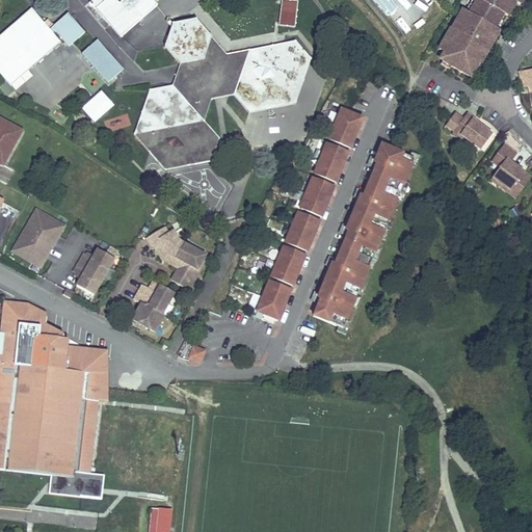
[(151,0),(90,0),(89,1),(120,37),(156,6),(151,0)]
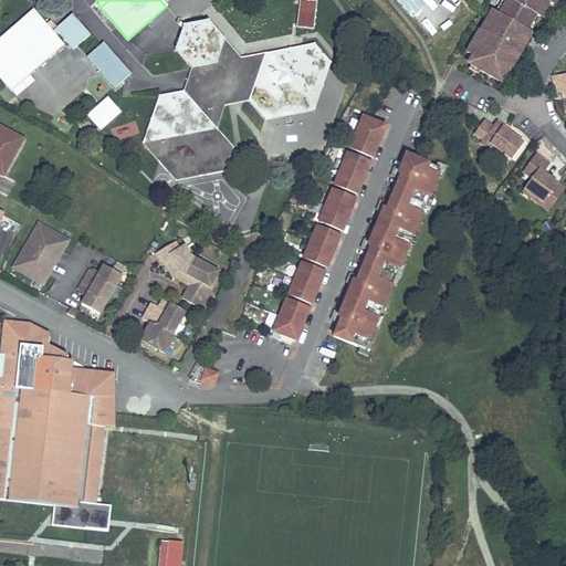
[(279,0),(272,0),(262,4),(268,20),(284,13),(279,0)]
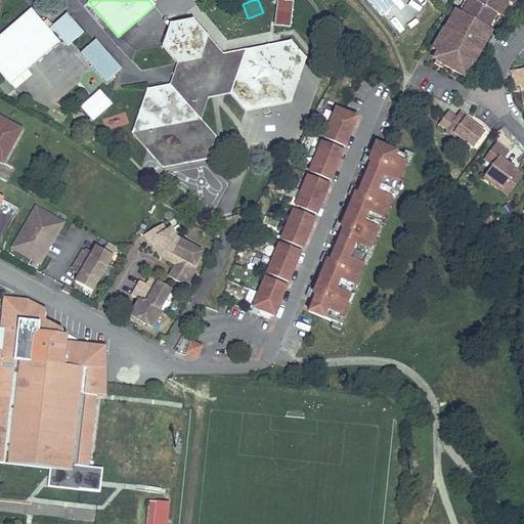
[(474,0),(473,0),(469,0),(463,12),(459,9),(456,8),(449,22),(451,23),(448,30),(445,28),(444,28),(434,44),(441,47),(435,57),(444,63),(443,64),(462,75),(469,62),(472,55),(476,57),(480,49),(476,46),(483,34),(487,27),(494,13),(499,15),(508,2),(508,0),(474,0)]
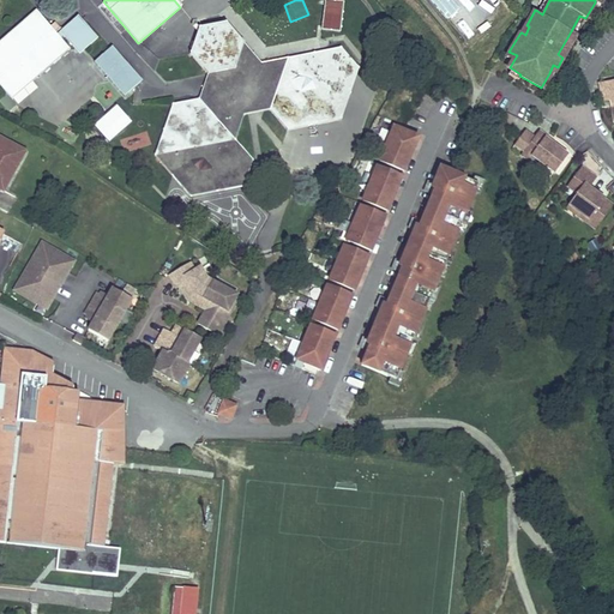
[(543,0),(537,11),(542,14),(549,0),(543,0)]
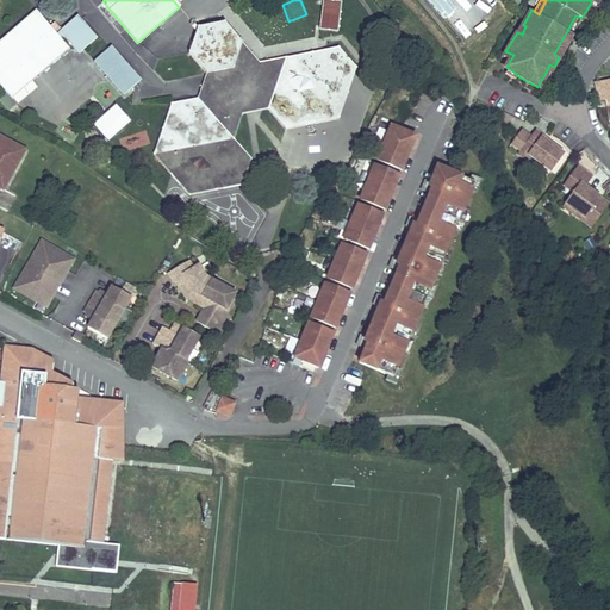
[(321,1),(319,31),(338,32),(341,2),(321,1)]
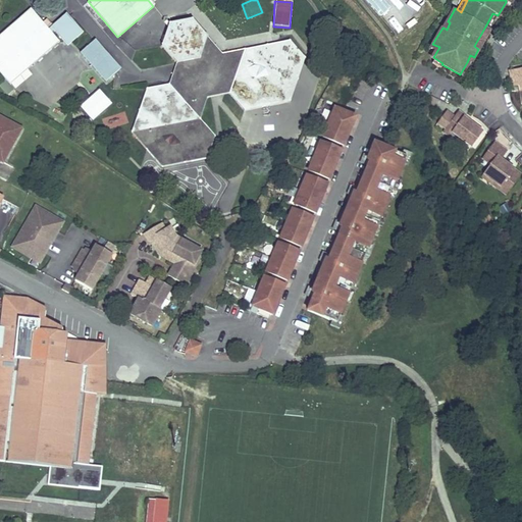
[(0,36),(0,73),(9,84),(58,41),(47,29),(42,22),(31,9),(0,36)]
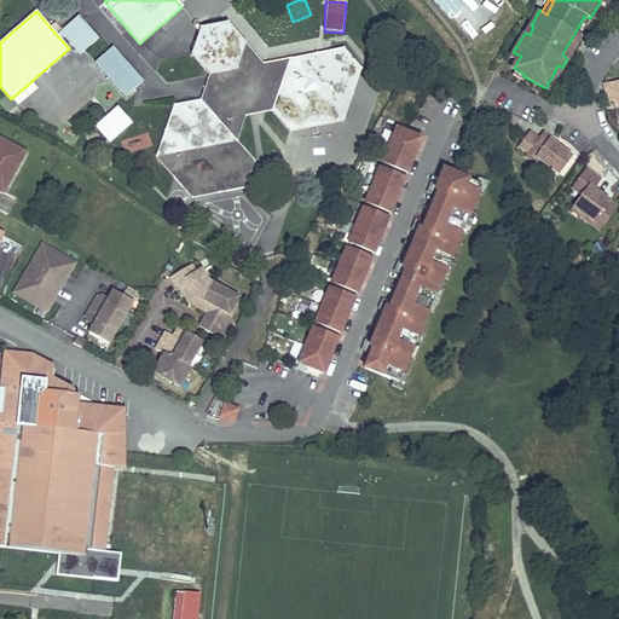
[(79,16),(61,32),(80,55),(98,39),(79,16)]
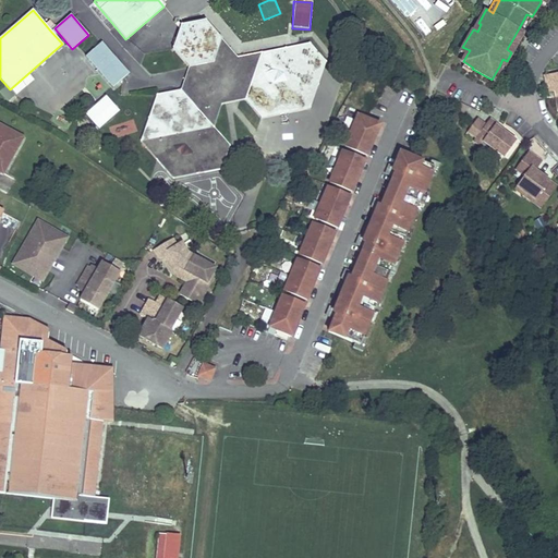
[(49,21),(45,24),(50,31),(55,26),(49,21)]
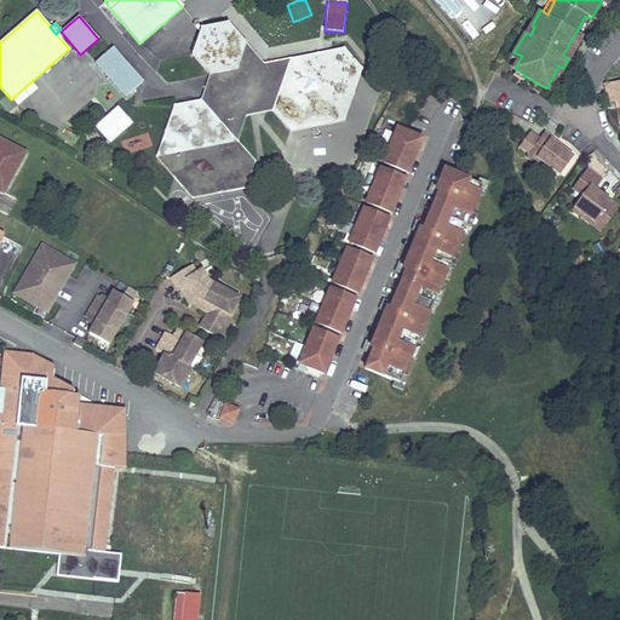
[(263,64),(228,23),(207,27),(205,33),(199,34),(191,55),(210,75),(200,101),(173,105),(155,158),(183,189),(196,187),(205,196),(246,189),(254,162),(236,142),(246,116),(254,91),(262,90),(258,96),(271,112),(290,132),(343,121),(361,70),(344,49),(331,51),(328,57),(323,52),(263,64)]
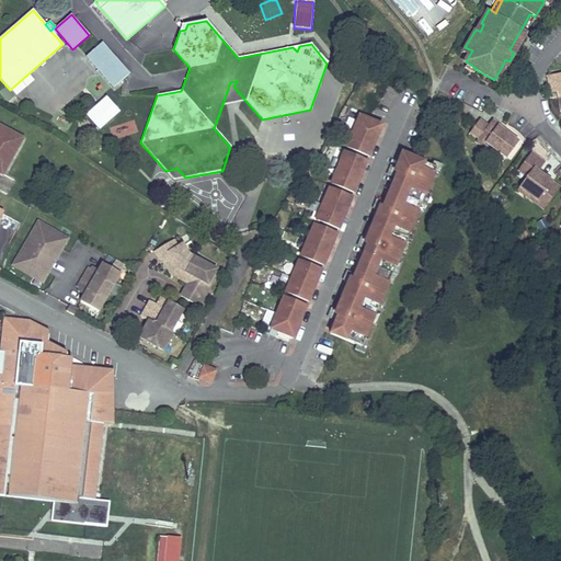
[(523,38),(517,36),(510,49),(514,53),(523,38)]
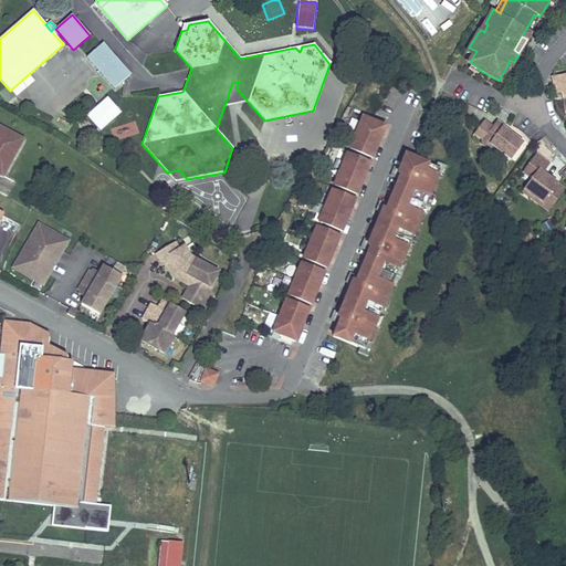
[(102,43),(85,59),(114,91),(132,76),(102,43)]
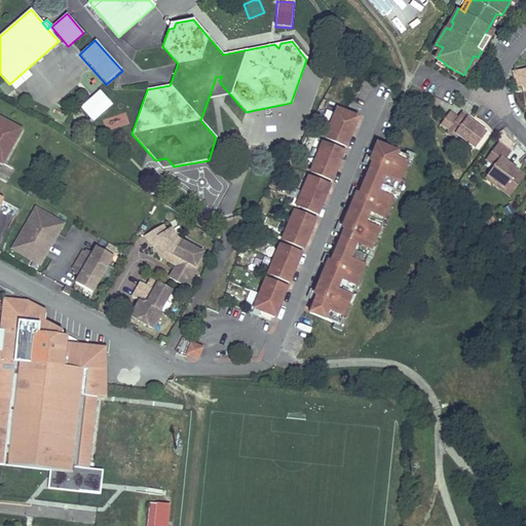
[(137,68),(165,67),(165,49),(136,49),(137,68)]
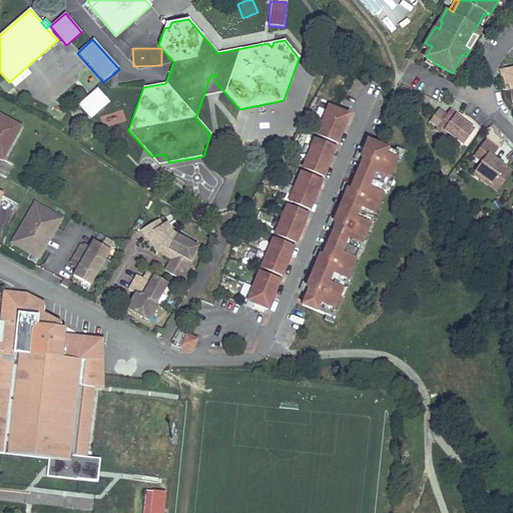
[(512,66),(501,69),(503,85),(512,83),(512,66)]
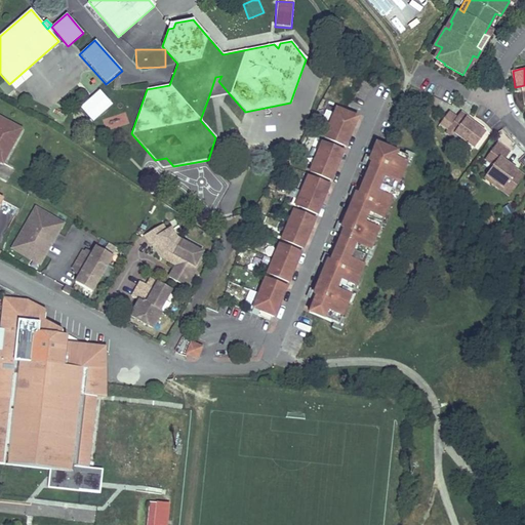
[(221,76),(215,77),(208,98),(230,94),(218,81),(221,76)]
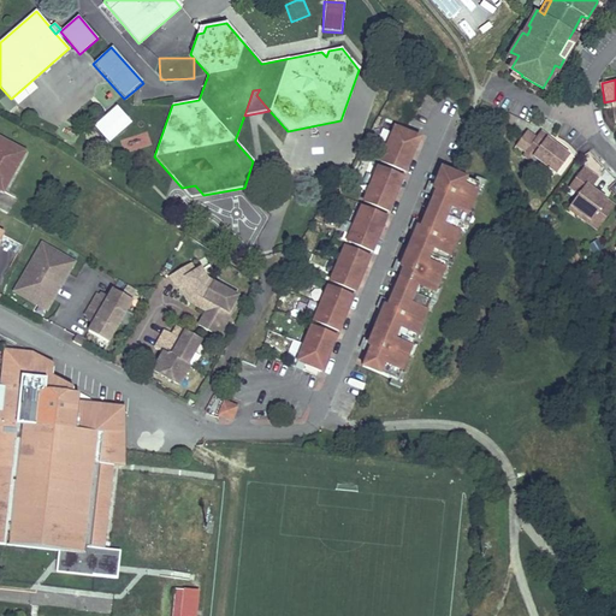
[(0,100),(0,104),(9,112),(15,106),(5,96),(0,100)]
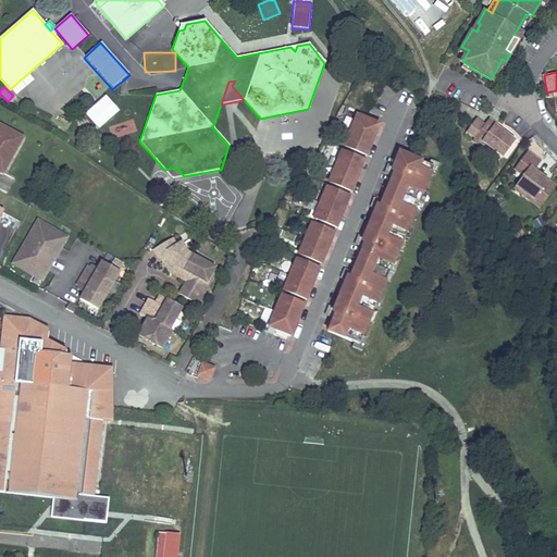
[(106,97),(85,115),(99,131),(120,112),(106,97)]
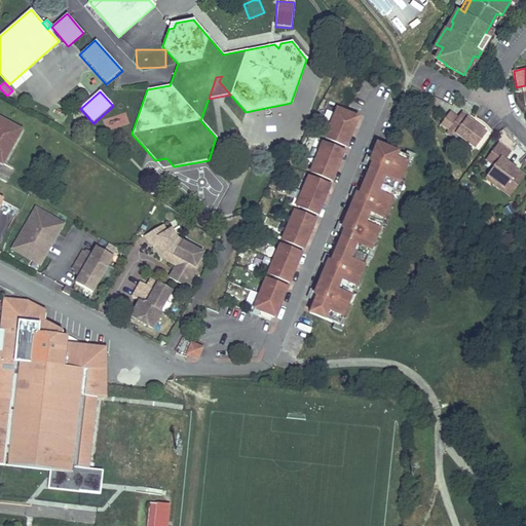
[(461,111),(458,115),(464,119),(465,117),(474,123),(475,121),(461,111)]
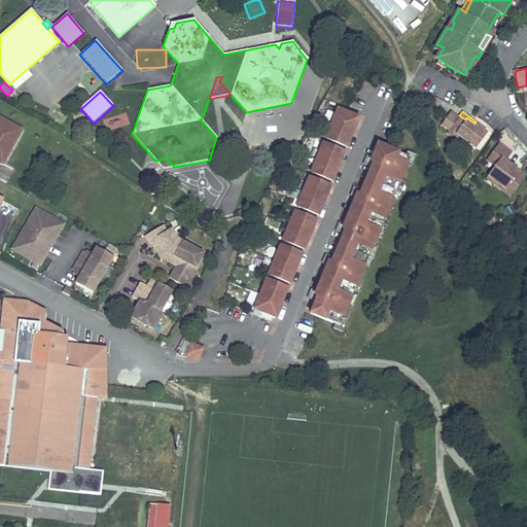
[(354,127),(358,118),(344,112),(342,115),(336,112),(325,136),(332,139),(331,142),(346,148),(349,139),(348,139),(353,127),(354,127)]
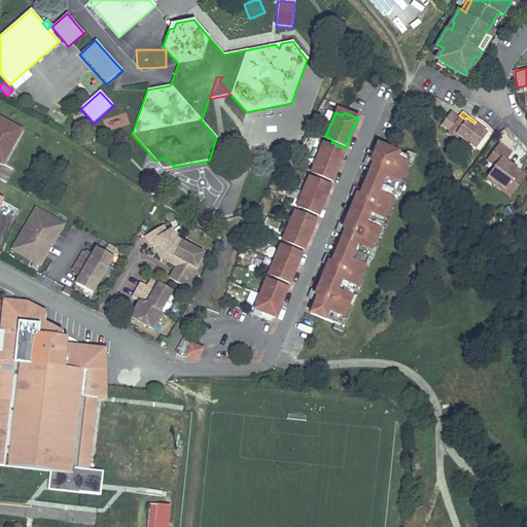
[(477,147),(487,133),(475,124),(466,117),(465,119),(459,115),(448,132),(454,136),(457,133),(477,147)]
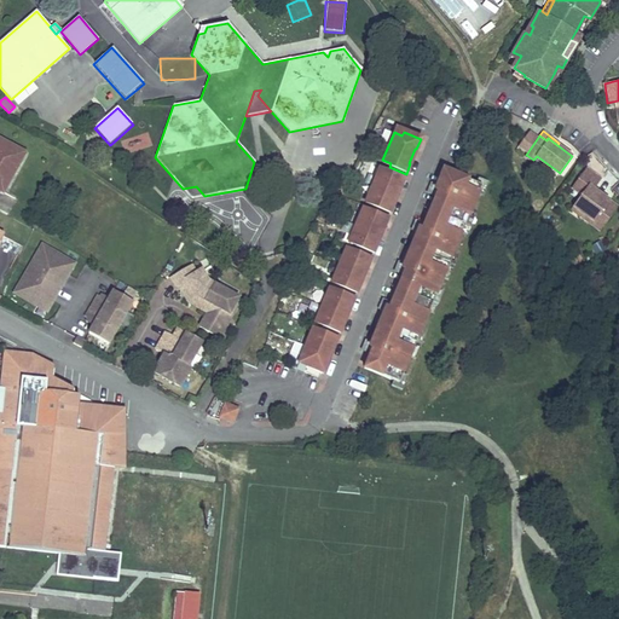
[(24,154),(0,140),(0,190),(4,192),(24,154)]
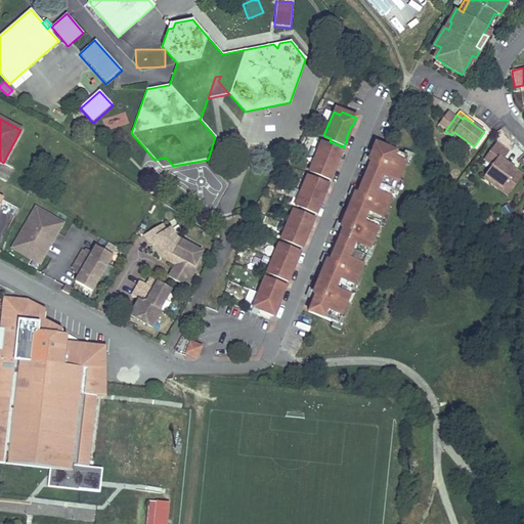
[(508,194),(522,175),(503,160),(509,151),(495,142),(489,150),(497,157),(492,164),(485,173),(494,180),(492,183),(508,194)]
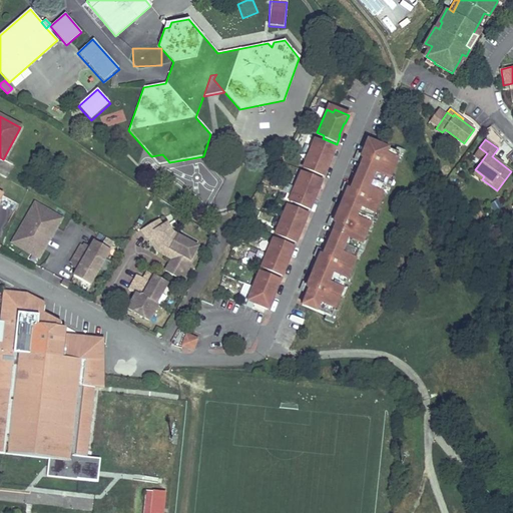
[(336,219),(334,219),(333,223),(335,224),(334,227),(323,253),(322,257),(319,255),(318,260),(319,261),(309,286),(307,285),(306,289),(308,290),(307,293),(302,306),(311,310),(331,318),(398,154),(379,146),(368,141),(363,154),(361,154),(360,158),(362,159),(361,162),(350,188),(349,191),(347,189),(345,194),(346,194),(336,219)]
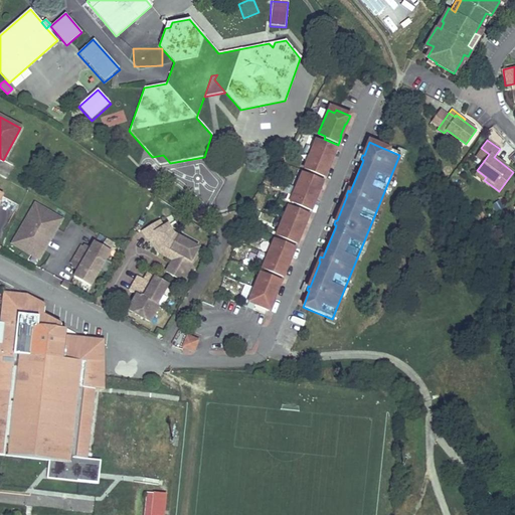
[(333,157),(336,149),(322,143),(321,146),(314,143),(304,167),(311,169),(310,172),(324,178),(328,169),(327,169),(332,157),(333,157)]
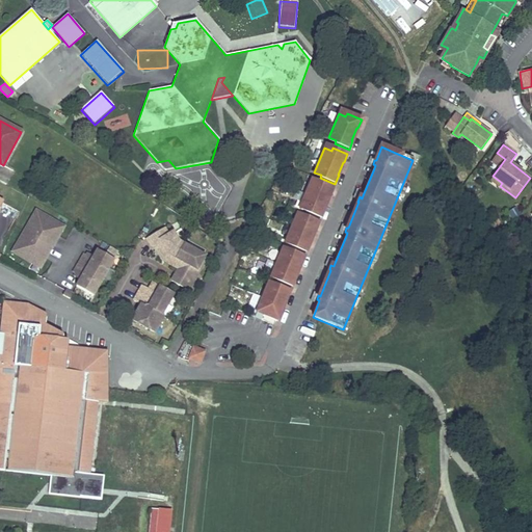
[(497,153),(491,160),(500,166),(505,159),(497,153)]
